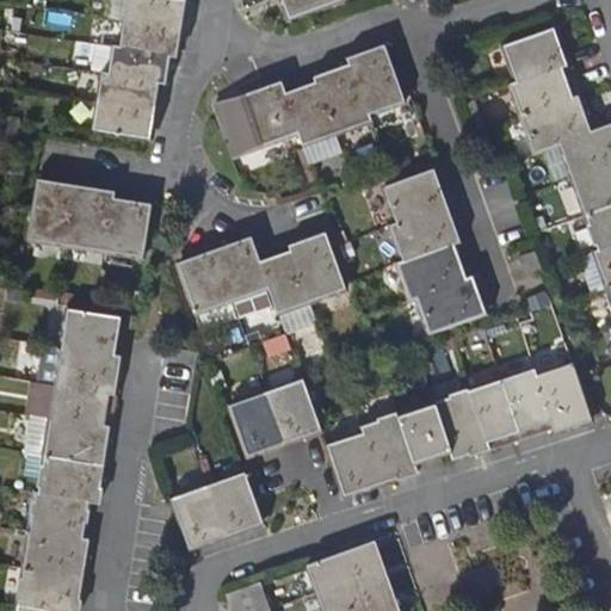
[(109,0),(106,17),(124,20),(127,0),(109,0)]
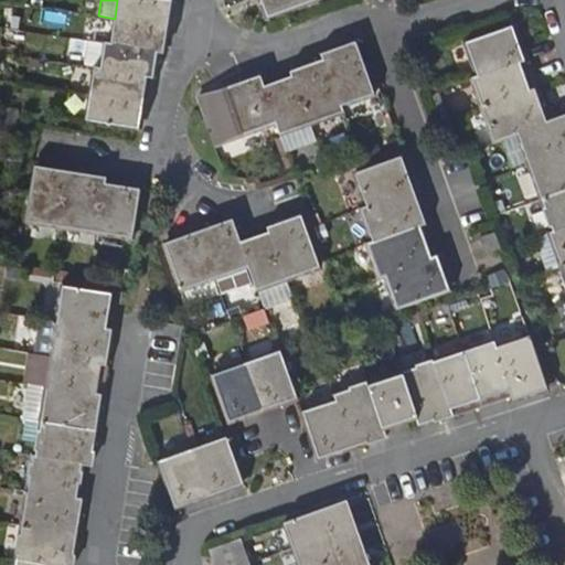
[(168,27),(172,1),(163,0),(117,0),(115,19),(168,27)]
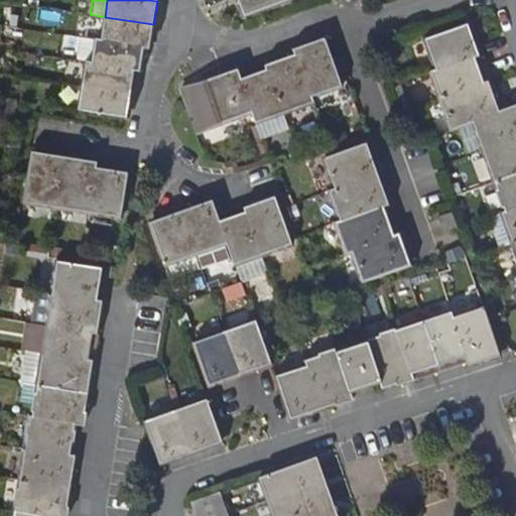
[(237,0),(243,16),(288,0),(237,0)]
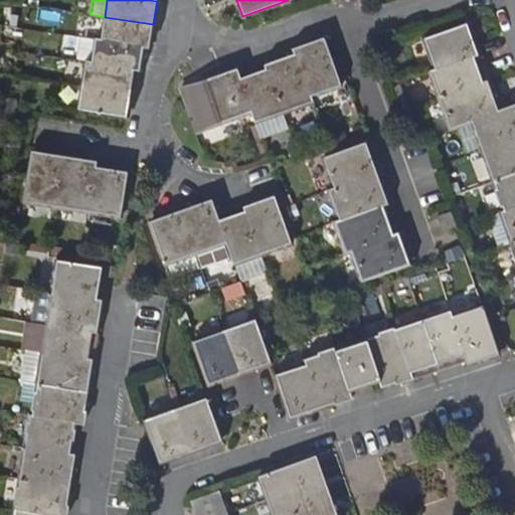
[(149,48),(153,24),(105,17),(102,40),(143,47),(149,48)]
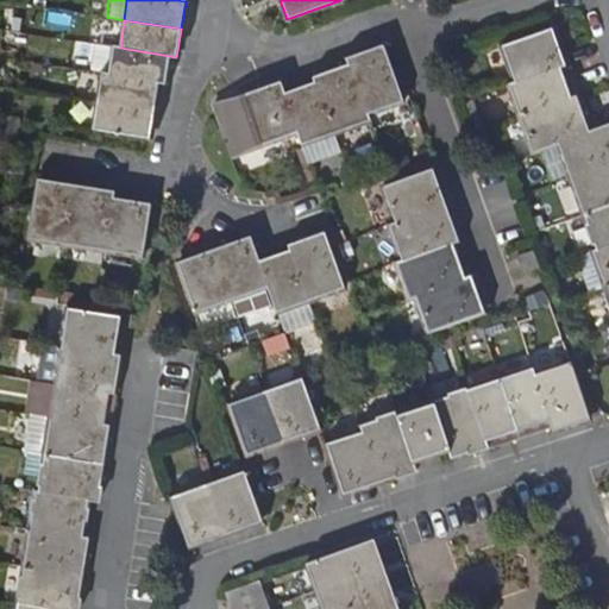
[(567,67),(554,30),(502,49),(515,86),(567,67)]
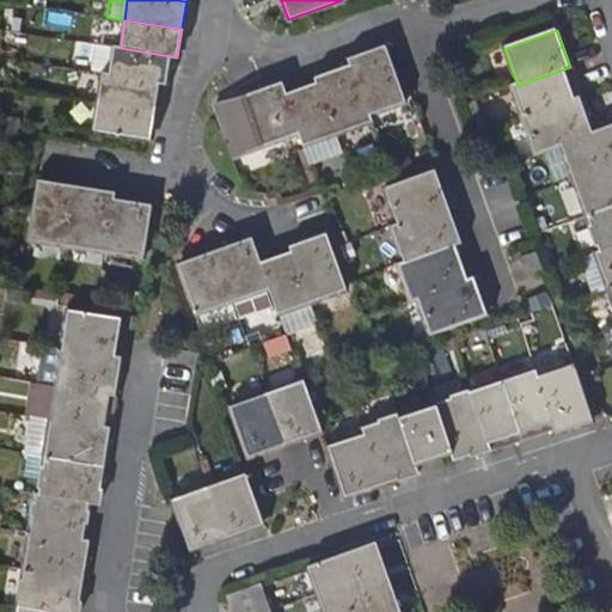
[(165,84),(170,56),(121,48),(95,44),(90,72),(103,74),(159,83),(165,84)]
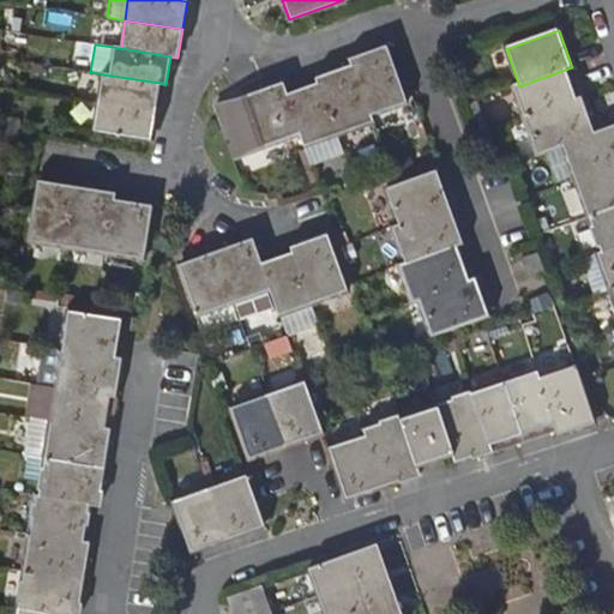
[(351,59),(354,66),(372,116),(407,104),(386,46),(386,47),(351,59)]
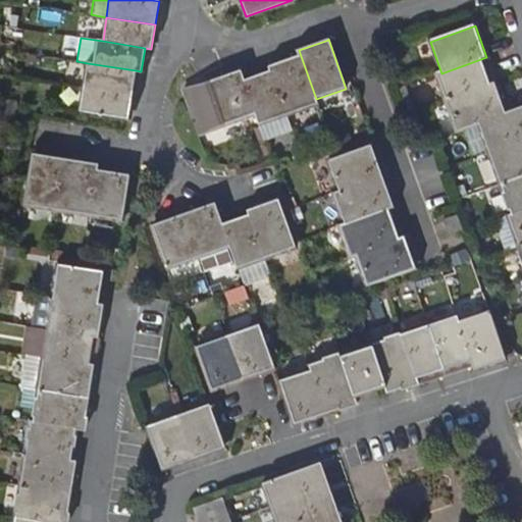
[(301,56),(269,67),(286,115),(317,104),(316,99),(301,56)]
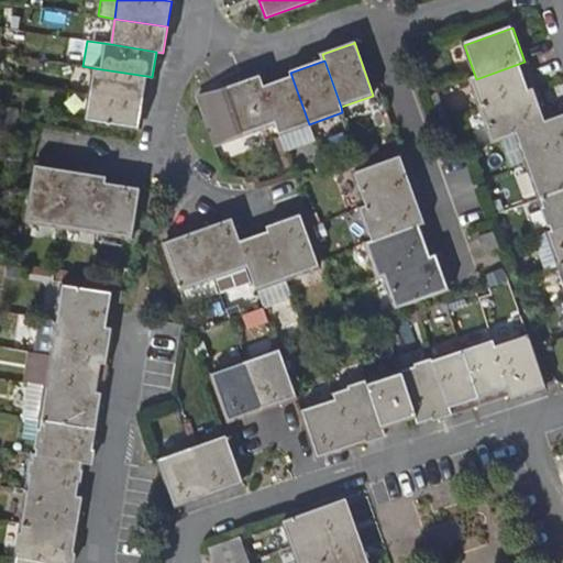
[(525,62),(476,79),(470,80),(481,111),(536,91),(525,62)]
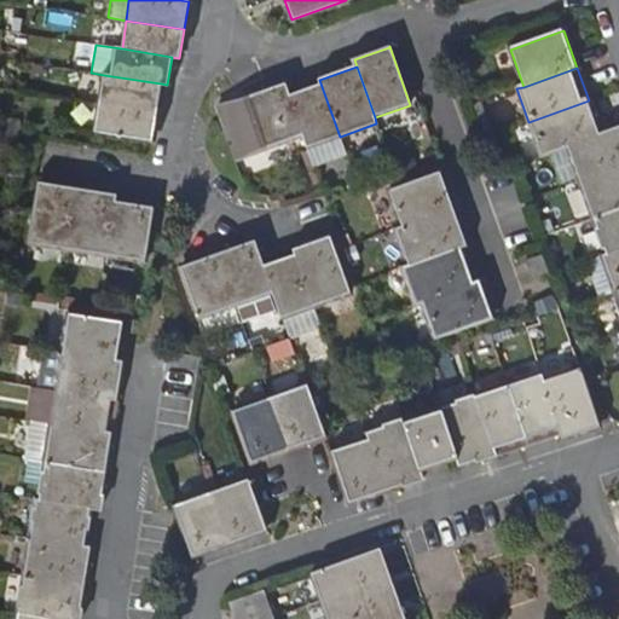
[(156,113),(161,84),(104,75),(99,103),(156,113)]
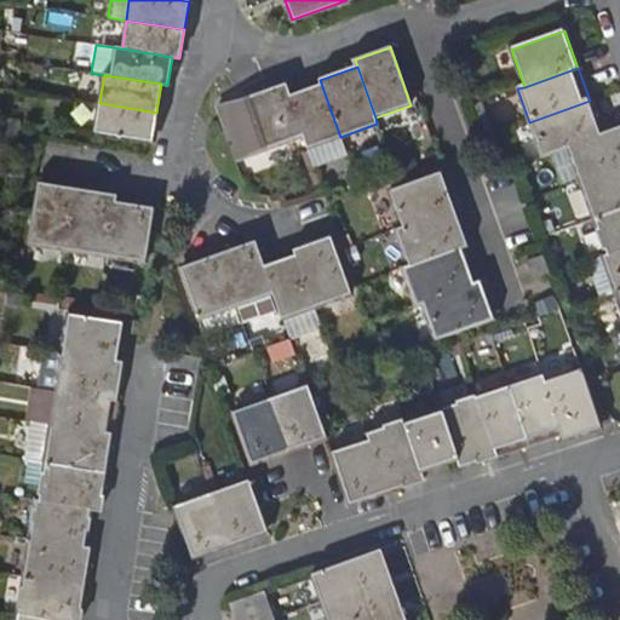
[(320,80),(287,91),(303,136),(306,149),(340,137),(320,80)]
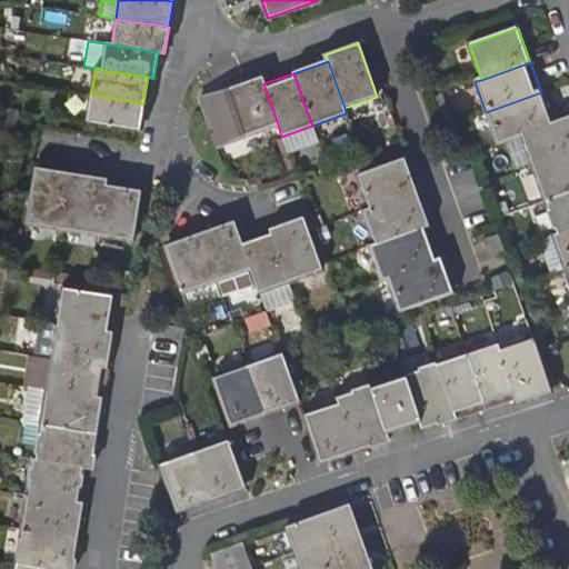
[(263,83),(261,77),(215,95),(199,100),(216,149),(279,128),(263,83)]
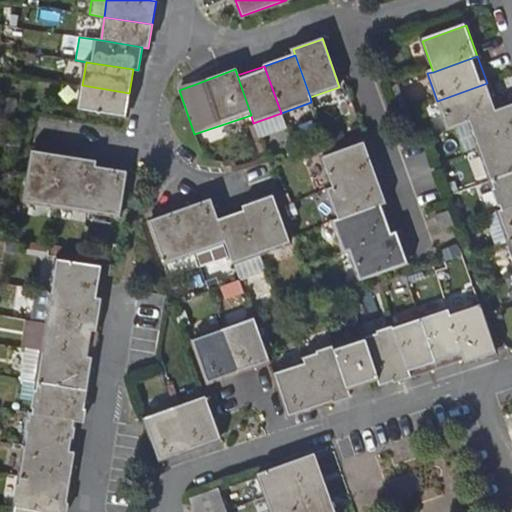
[(496,110),(487,83),(437,101),(447,128),(467,121),(496,110)]
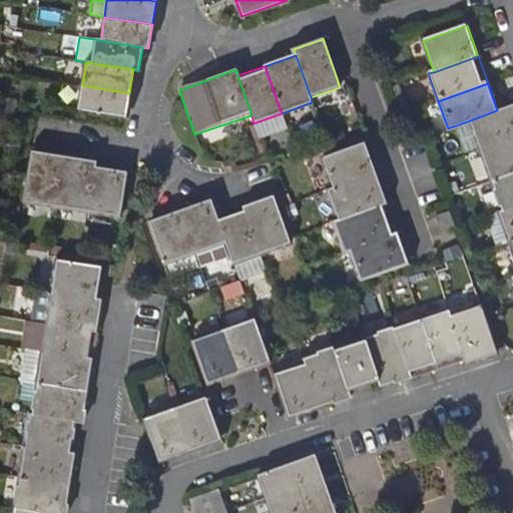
[(125,117),(129,93),(82,85),(78,109),(125,117)]
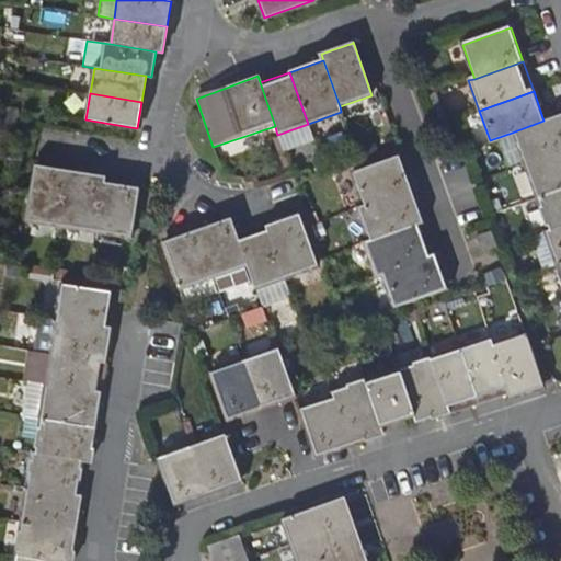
[(560,115),(544,121),(512,133),(524,167),(560,152),(560,115)]
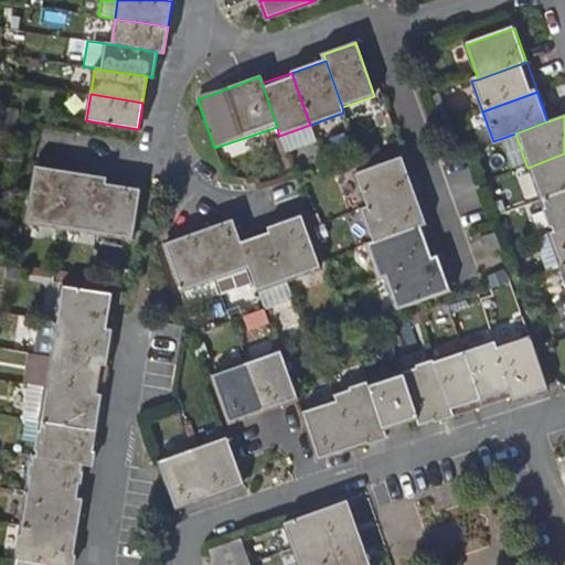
[(540,202),(564,192),(564,153),(528,168),(540,202)]
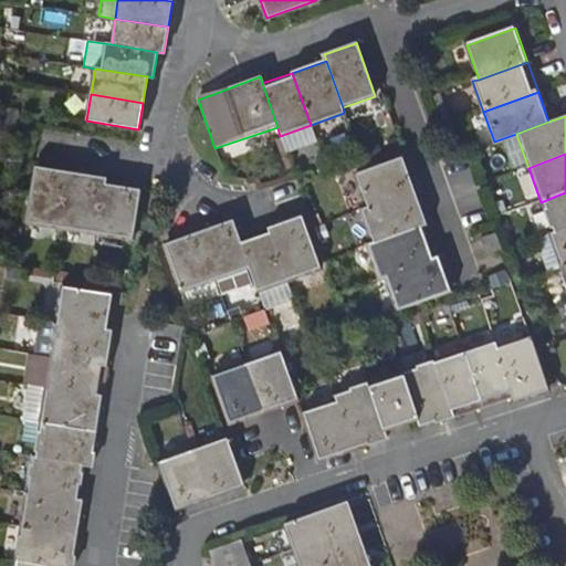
[(366,209),(416,191),(404,157),(355,175),(366,209)]
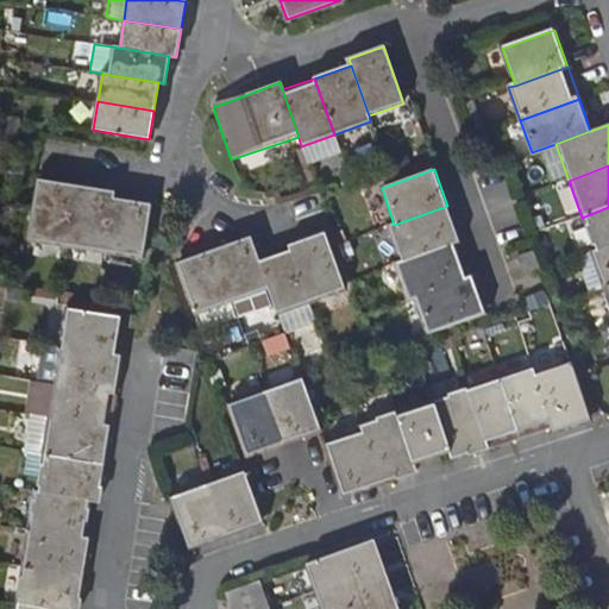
[(69,245),(79,184),(41,179),(41,182),(30,239),(69,245)]
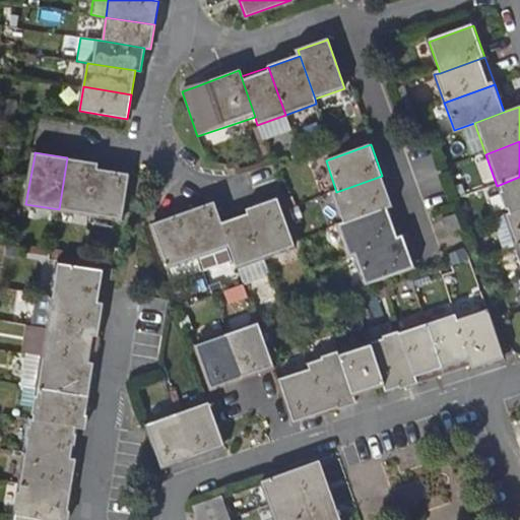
[(100,164),(67,157),(59,209),(90,215),(99,169),(100,164)]
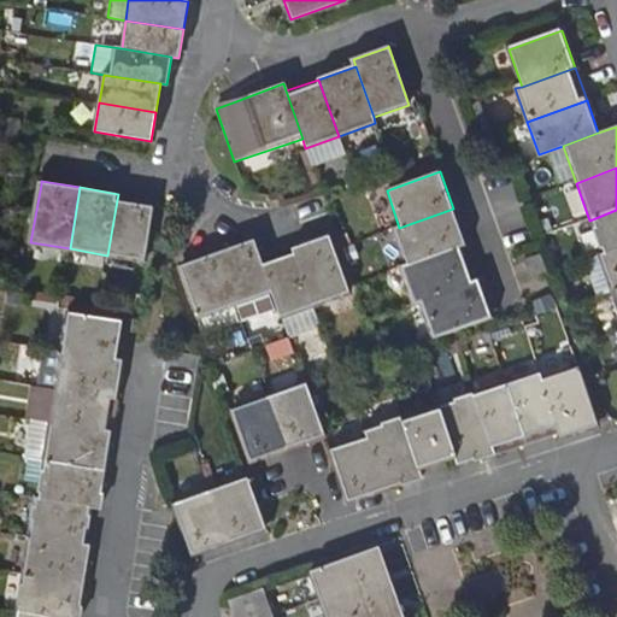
[(146,262),(154,207),(117,200),(107,256),(146,262)]
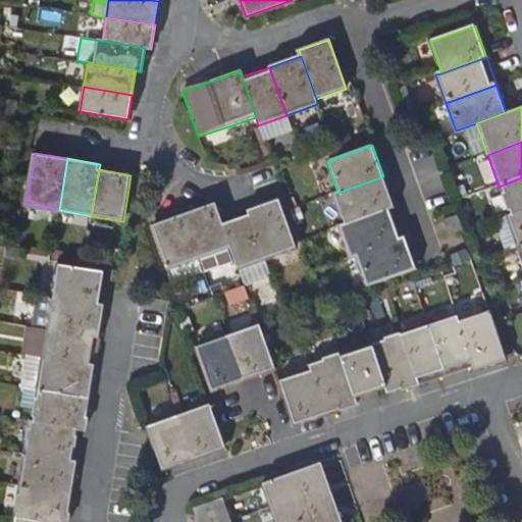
[(395,207),(383,176),(337,193),(332,195),(343,225),(395,207)]
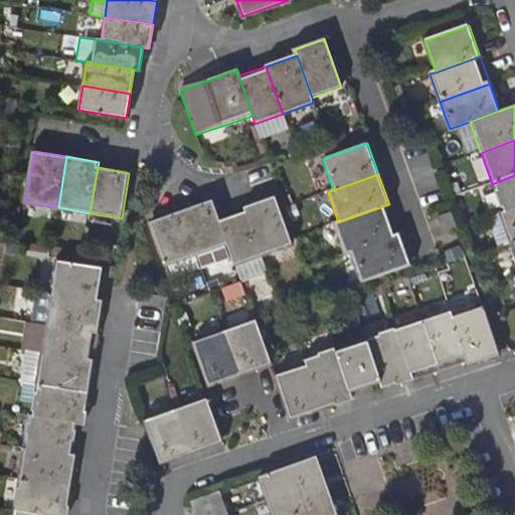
[(502,213),(514,208),(514,175),(492,184),(502,213)]
